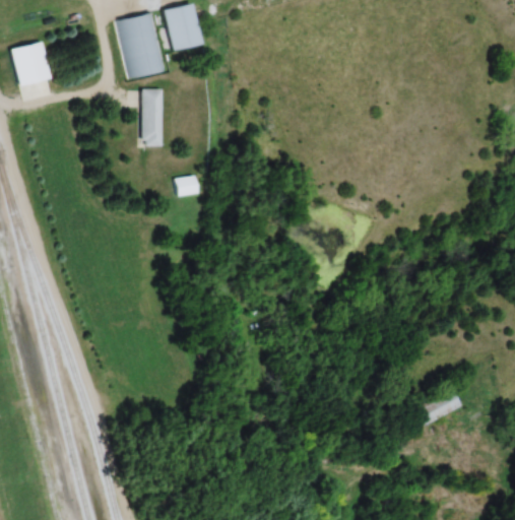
[(166,10),(173,50),(200,45),(193,4),(166,10)]
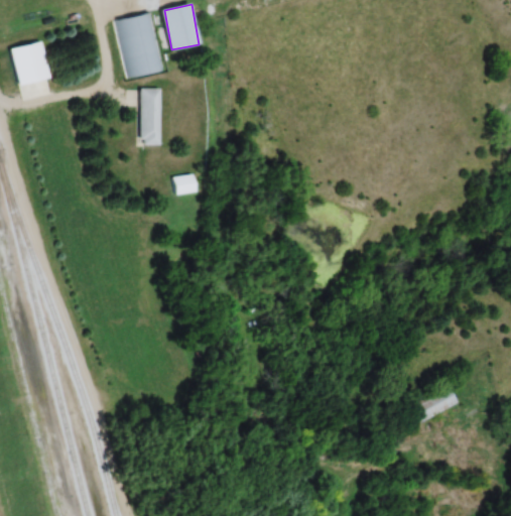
[(117,20),(128,77),(165,70),(153,13),(117,20)]
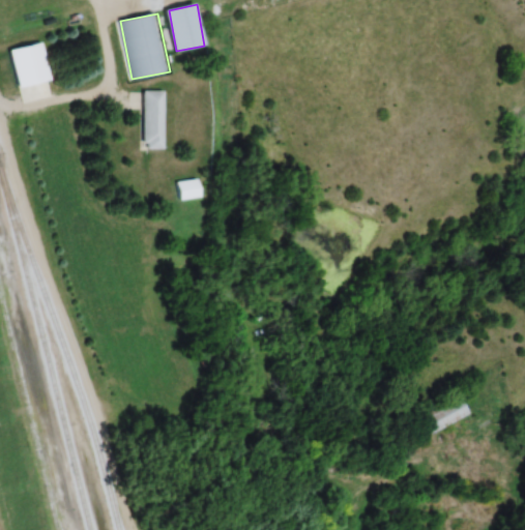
[(166,148),(166,90),(145,90),(145,148),(166,148)]
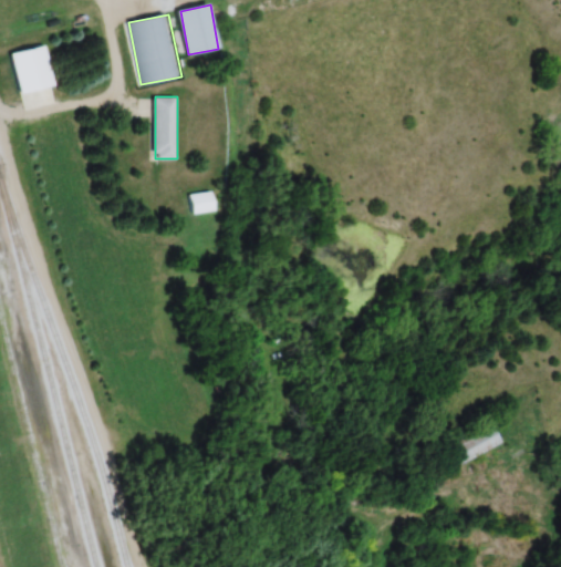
[(213,192),(191,193),(194,212),(214,210),(213,192)]
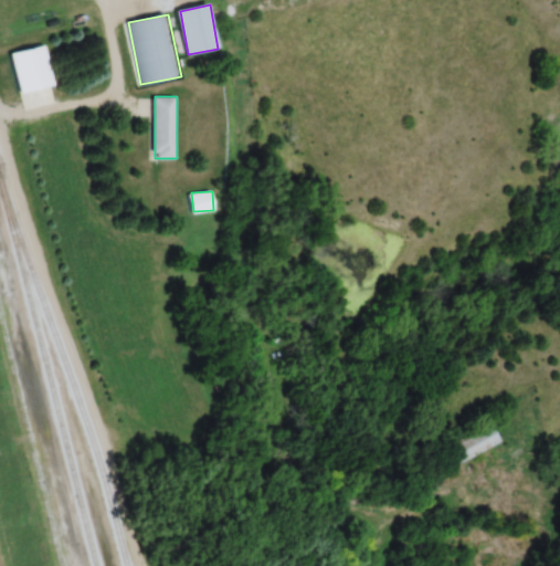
[(498,443),(487,423),(447,444),(458,465),(498,443)]
